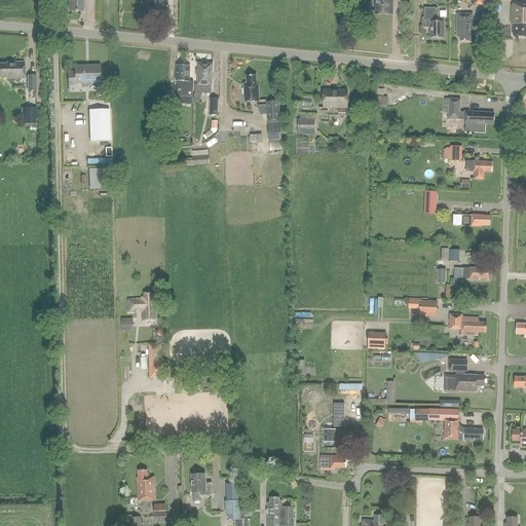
[(68,0),(69,1),(70,1),(70,11),(80,11),(80,7),(85,7),(84,0),(68,0)]
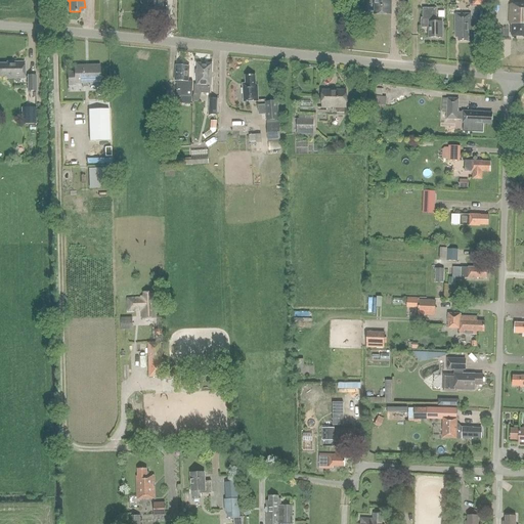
[(160,0),(140,0),(140,3),(142,3),(142,15),(160,16),(160,0)]
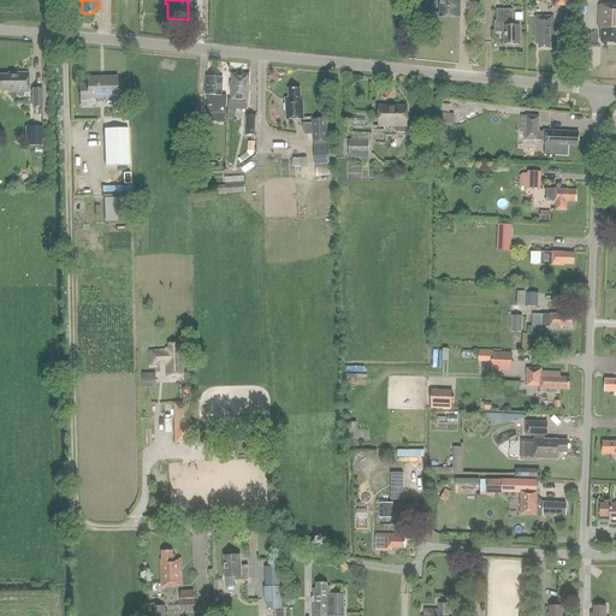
[(438,0),(439,17),(457,17),(456,7),(458,7),(457,0),(438,0)]
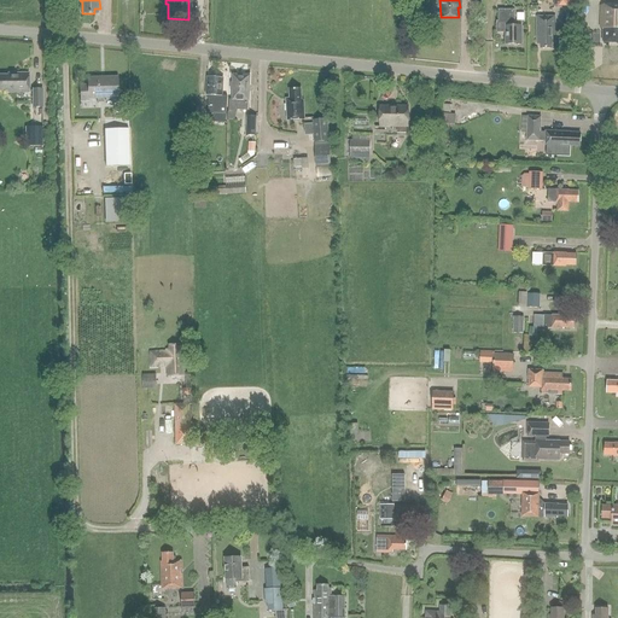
[(617,5),(601,5),(600,29),(602,29),(602,42),(617,42),(617,5)]
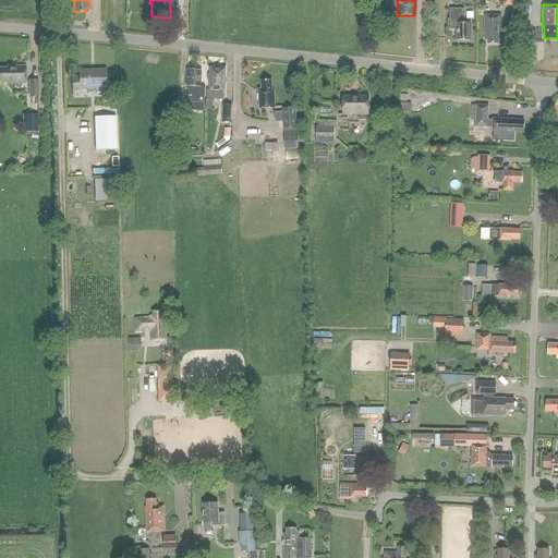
[(464,23),(464,9),(450,9),(450,20),(448,20),(448,28),(457,28),(457,40),(471,40),(471,24),(464,23)]
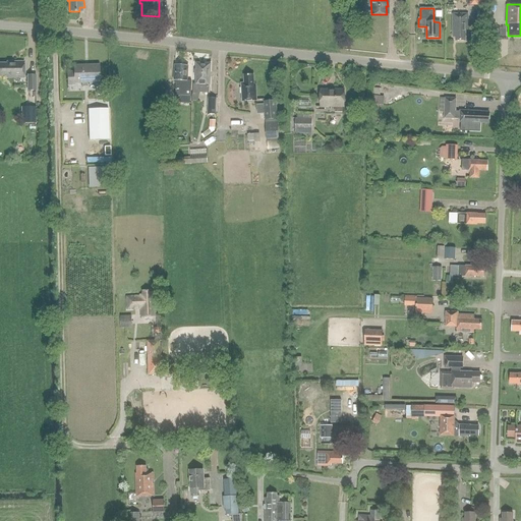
[(465,30),(468,30),(468,14),(453,14),(453,37),(455,37),(455,41),(465,41),(465,30)]
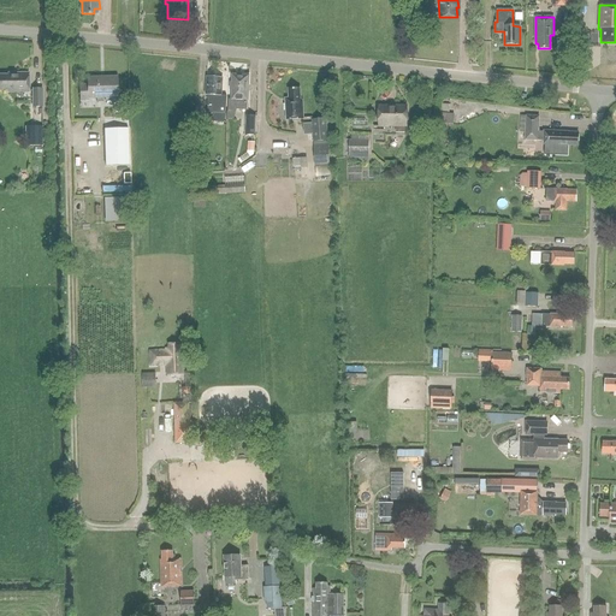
[(29,93),(29,72),(7,72),(7,75),(0,75),(0,92),(7,92),(7,93),(29,93)]
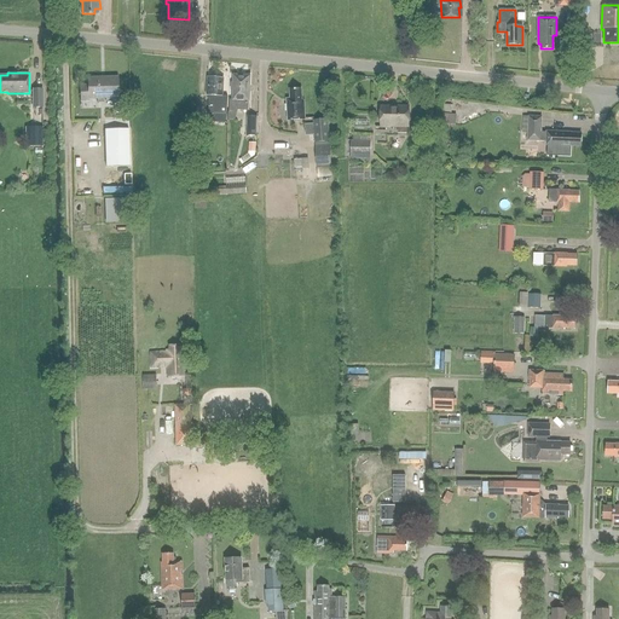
[(250,75),(232,75),(232,84),(231,84),(230,90),(232,90),(232,100),(229,100),(229,113),(233,113),(235,110),(249,110),(249,102),(249,100),(250,75)]
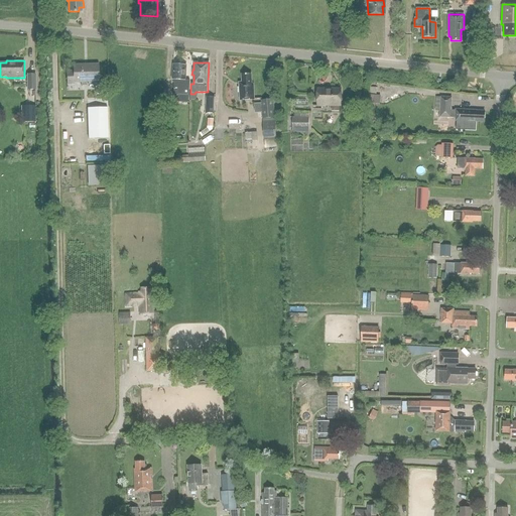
[(73,71),(67,71),(67,84),(75,84),(75,82),(81,82),(81,86),(85,85),(85,82),(98,81),(98,63),(73,65),(73,71)]
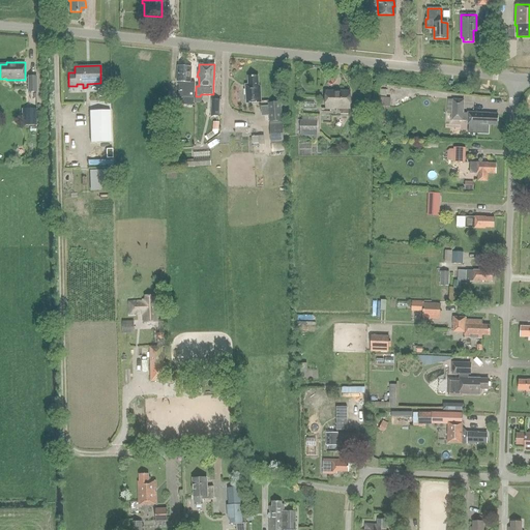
[(189,76),(189,67),(177,66),(176,82),(179,82),(178,96),(183,97),(182,104),(193,105),(193,98),(194,98),(195,83),(189,83),(190,76),(189,76)]
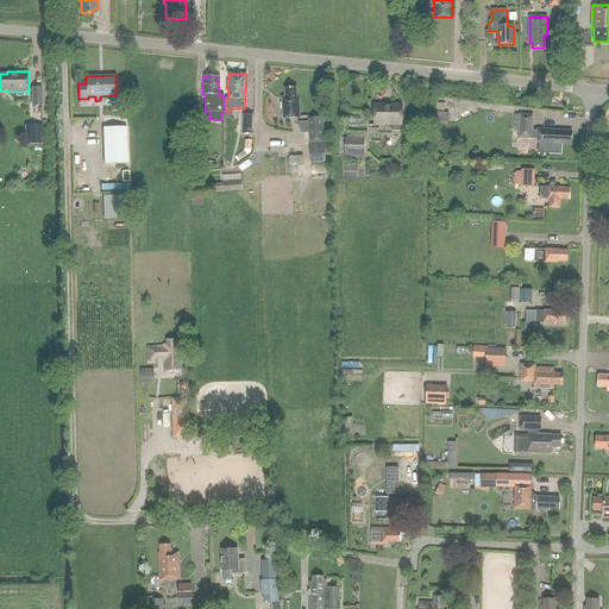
[(297,86),(286,86),(286,99),(282,100),(283,117),(300,117),(299,99),(297,99),(297,86)]
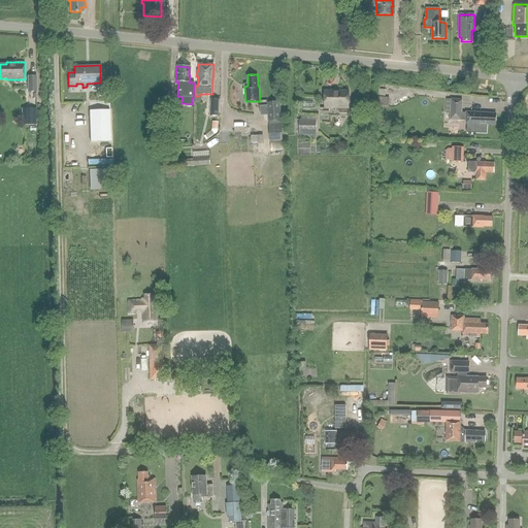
[(37,75),(27,75),(27,93),(36,93),(37,75)]
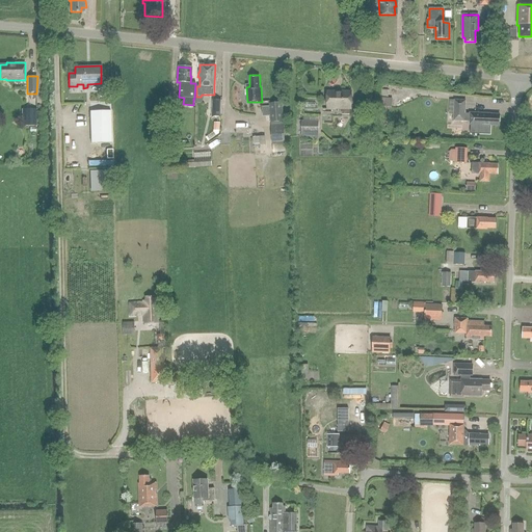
[(381,89),(381,105),(393,106),(394,89),(381,89)]
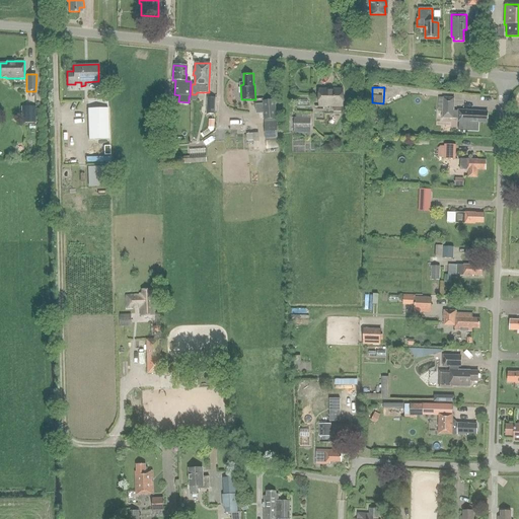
[(326,105),(335,105),(335,110),(336,112),(340,112),(342,110),(342,106),(343,90),(319,89),(318,106),(326,106),(326,105)]
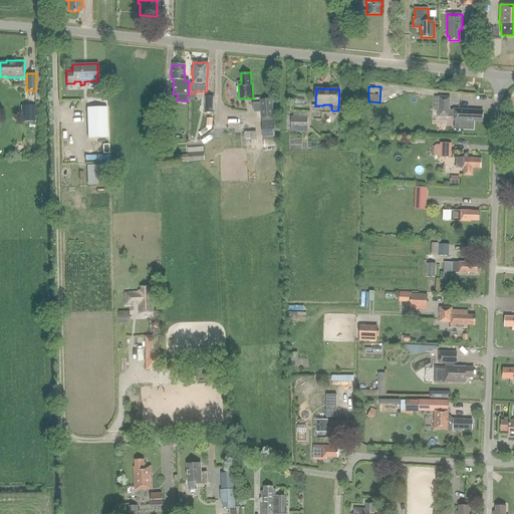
[(212,97),(205,96),(204,112),(212,112),(212,97)]
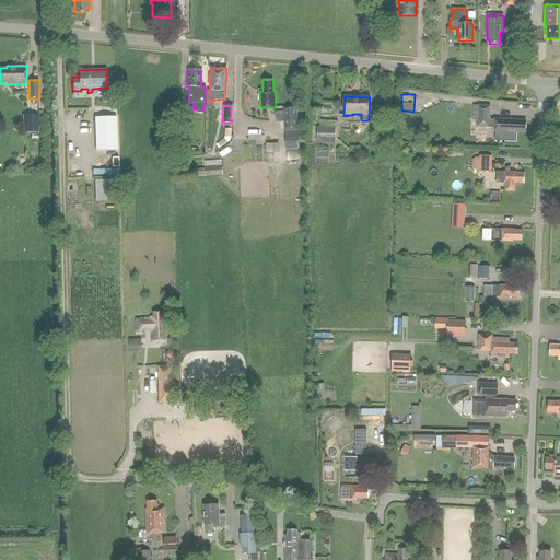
[(478,120),(477,127),(494,128),(494,131),(504,131),(503,141),(516,141),(516,131),(525,131),(526,121),(516,120),(505,120),(489,119),(490,106),(478,105),(478,120)]
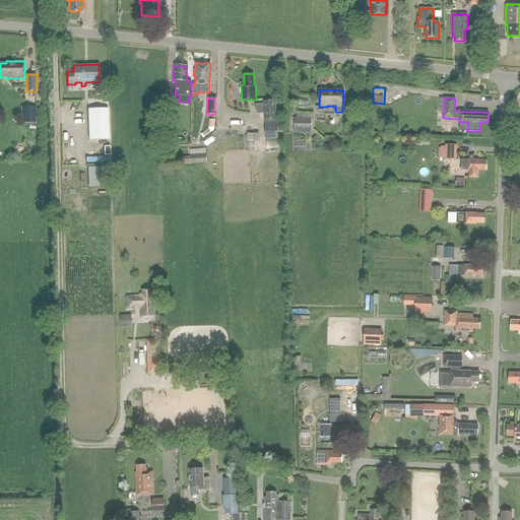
[(278,140),(276,101),(262,102),(264,120),(265,141),(278,140)]
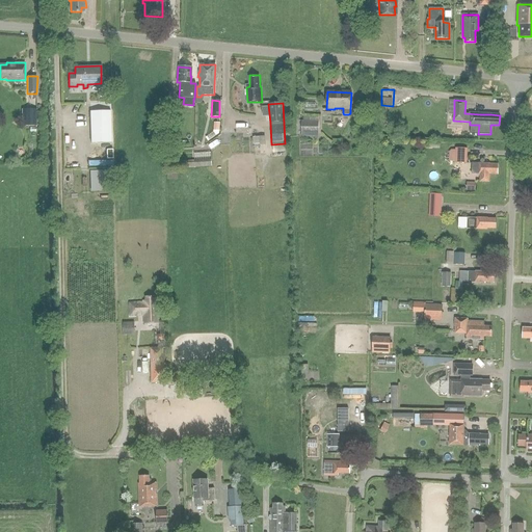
[(89,111),(90,143),(111,142),(110,111),(89,111)]
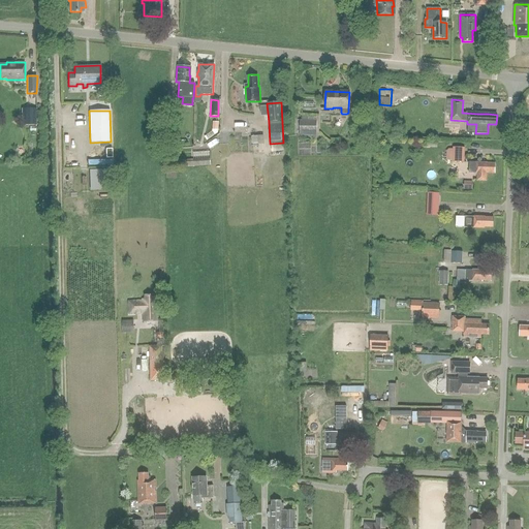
[(308,116),(301,116),(301,120),(300,120),(300,133),(316,133),(317,121),(316,120),(316,117),(308,117),(308,116)]
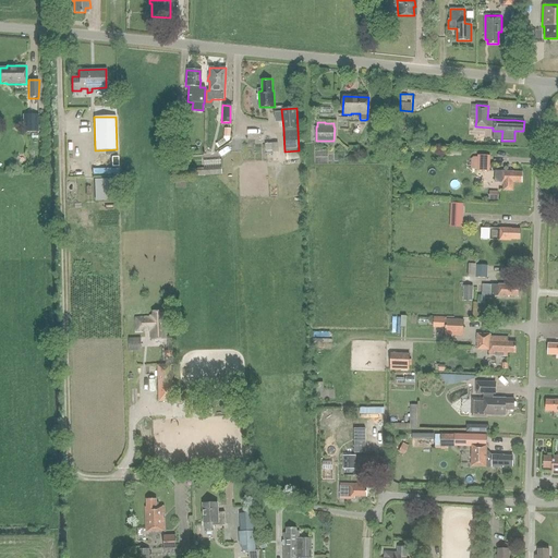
[(477,157),(477,169),(477,171),(478,171),(486,172),(488,172),(489,157),(478,156),(477,157)]
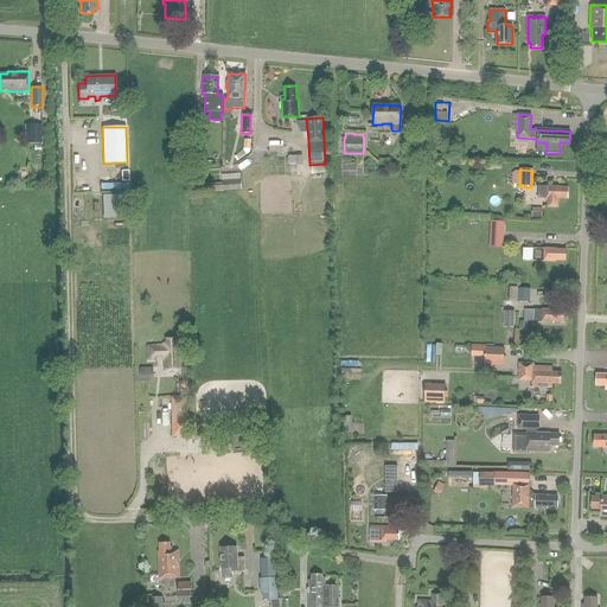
[(241,190),(241,173),(222,174),(222,184),(216,184),(216,191),(241,190)]
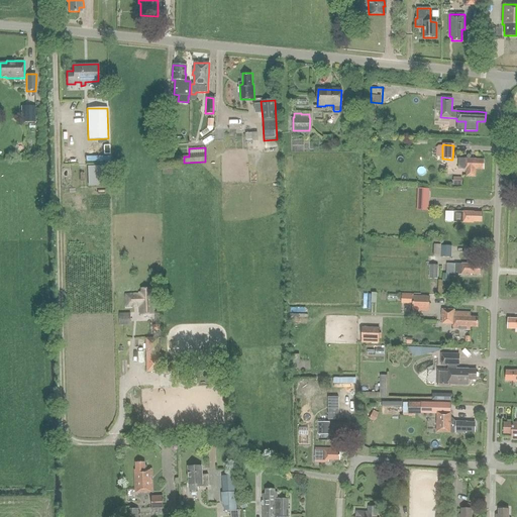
[(464,160),(458,159),(458,170),(463,170),(463,171),(467,171),(467,177),(476,178),(476,170),(484,170),(484,161),(476,160),(464,160)]
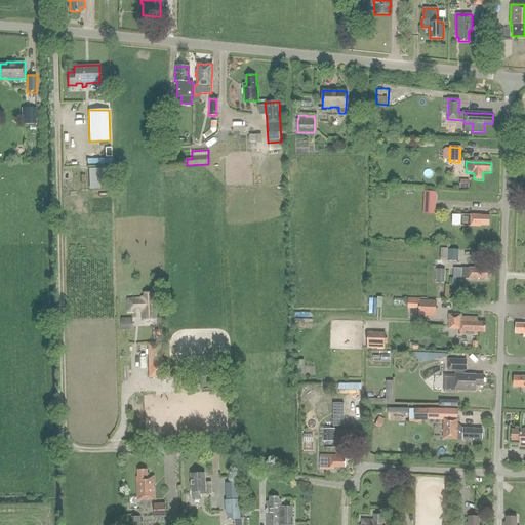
[(469,180),(460,180),(459,189),(469,189),(469,180)]
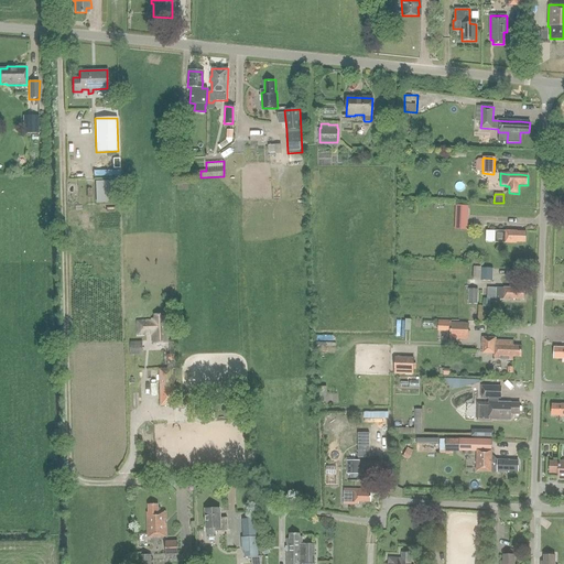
[(468,206),(455,206),(455,229),(467,230),(468,206)]
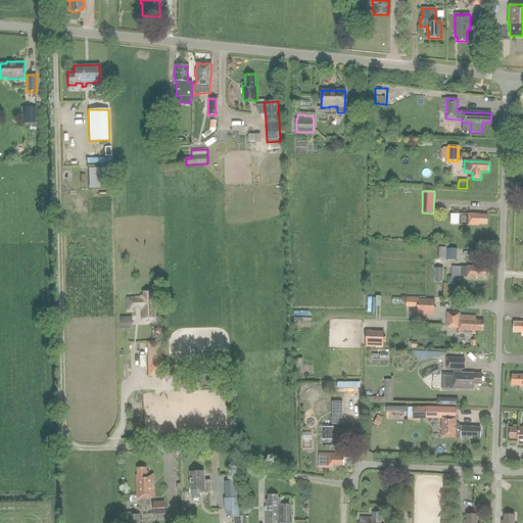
[(480,215),(461,214),(458,214),(458,215),(456,215),(456,218),(452,218),(450,225),(460,226),(479,227),(479,225),(487,225),(488,216),(480,216),(480,215)]
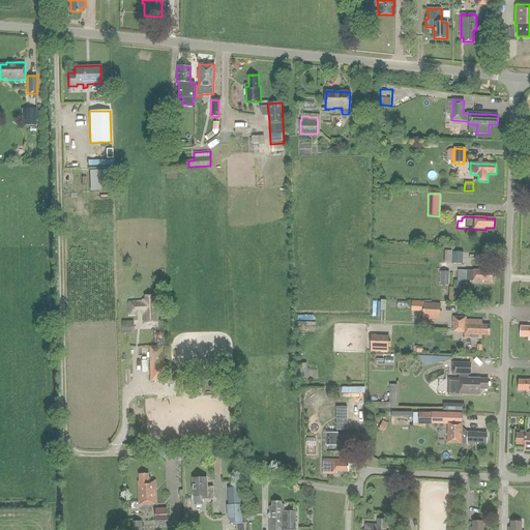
[(463,253),(451,253),(451,265),(463,265),(463,253)]
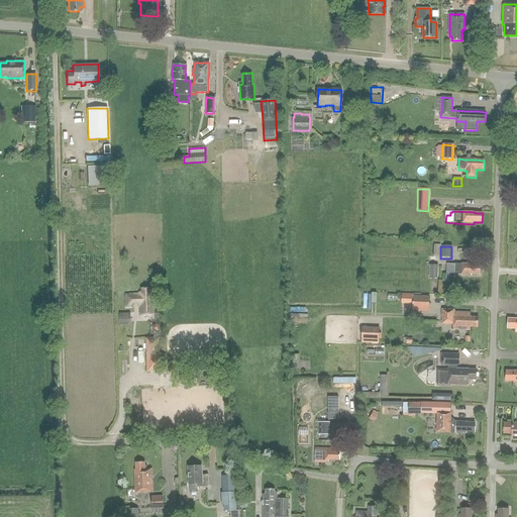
[(472,265),(455,265),(455,275),(460,275),(460,276),(472,276),(472,275),(480,276),(480,266),(472,266),(472,265)]
